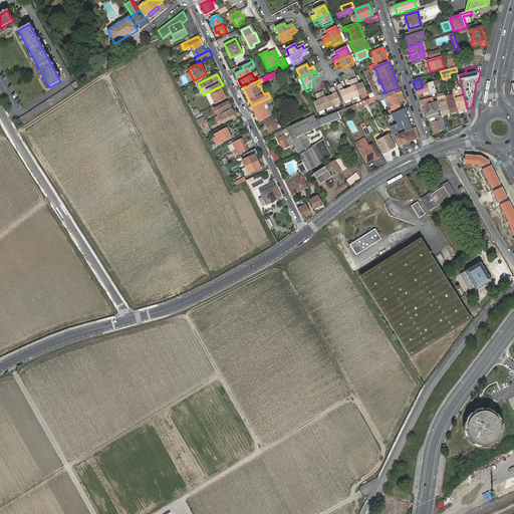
[(356,79),(352,81),(358,96),(366,93),(363,84),(360,85),(359,84),(356,79)]
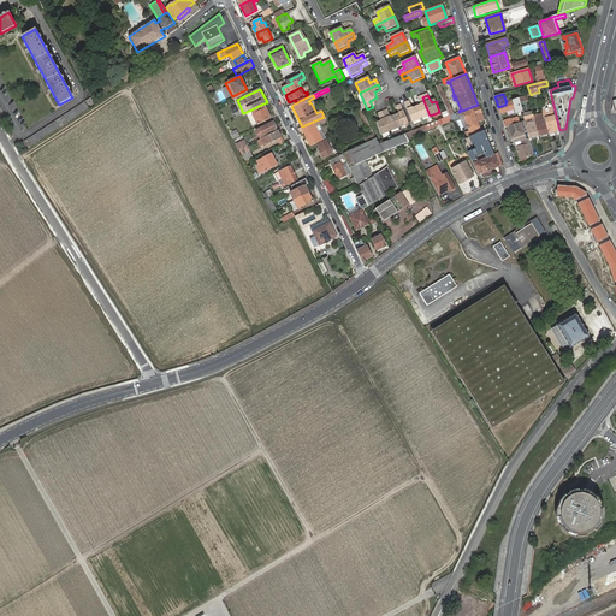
[(420,107),(416,108),(421,119),(430,116),(422,98),(418,99),(421,106),(420,107)]
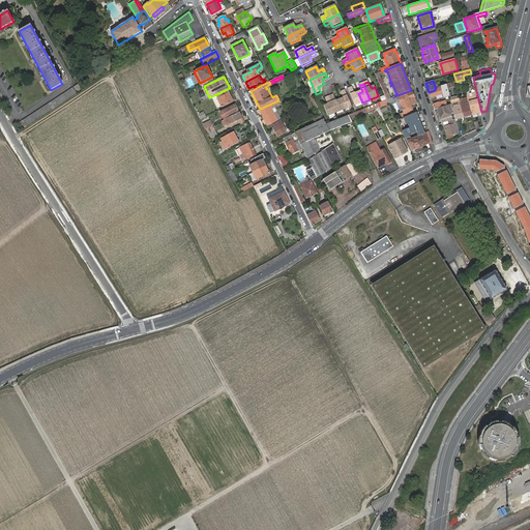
[(448,88),(447,84),(441,86),(436,88),(435,88),(435,90),(429,92),(431,97),(449,91),(448,88)]
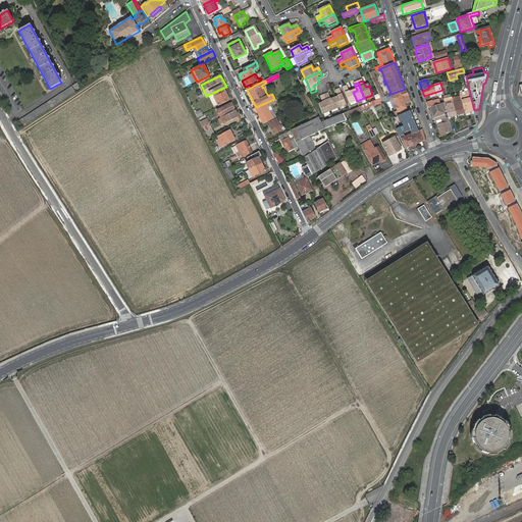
[(349,93),(347,87),(343,89),(349,104),(357,101),(353,92),(351,93),(349,93)]
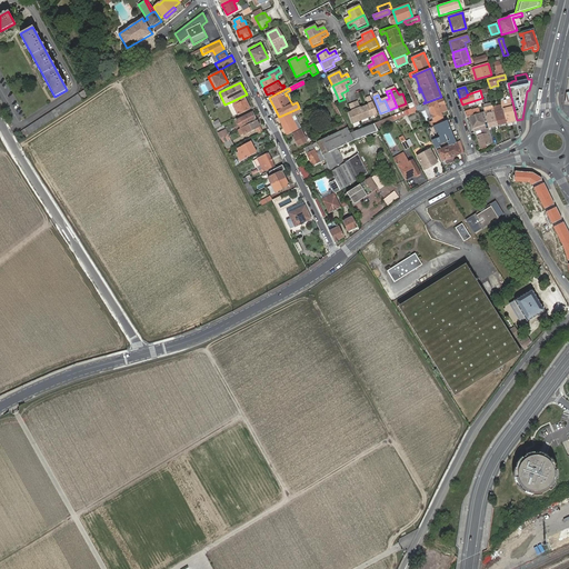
[(243,96),(232,101),(235,105),(233,106),(238,115),(250,109),(243,96)]
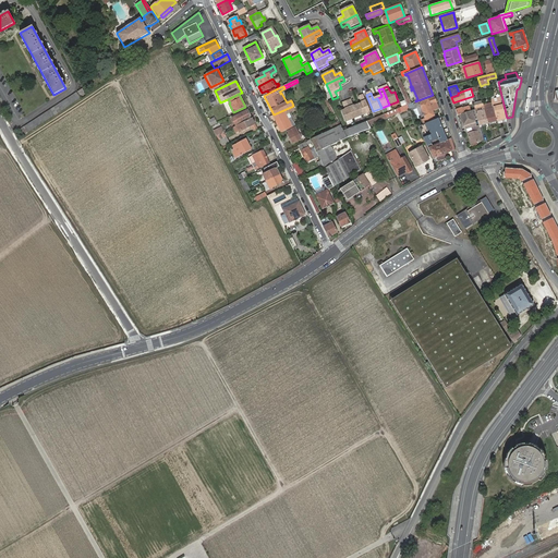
[(361,105),(359,107),(362,116),(371,112),(364,96),(360,97),(362,104),(361,105)]
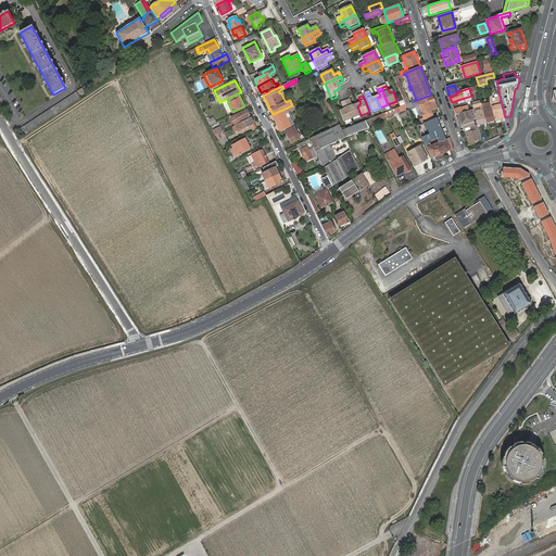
[(432,102),(434,102),(432,97),(419,102),(424,114),(434,109),(432,102)]
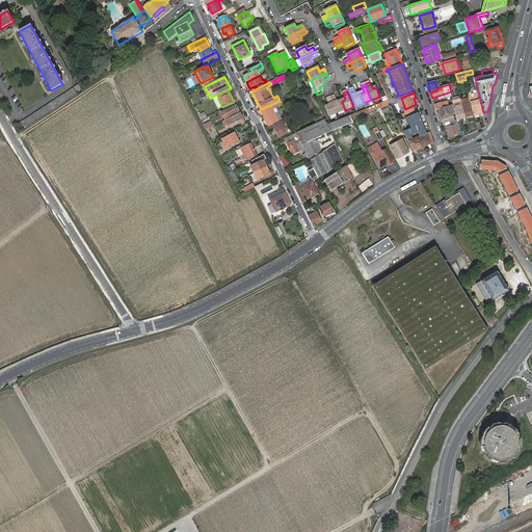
[(480,105),(479,102),(477,94),(477,92),(476,92),(474,94),(475,97),(472,97),(472,94),(469,95),(470,97),(471,102),(474,115),(482,113),(481,110),(480,105)]
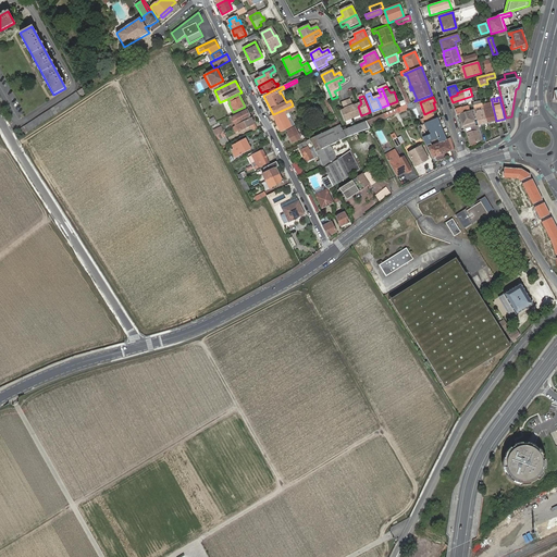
[(353,107),(350,100),(346,102),(354,120),(361,115),(358,107),(357,107),(355,108),(353,107)]
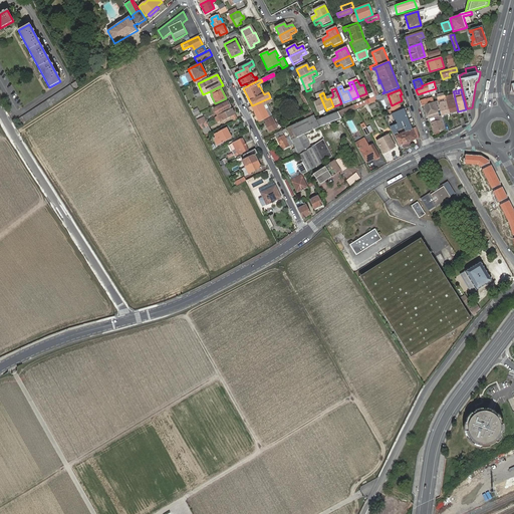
[(450,113),(458,111),(455,98),(454,93),(452,94),(453,98),(449,99),(448,95),(446,95),(447,100),(450,113)]
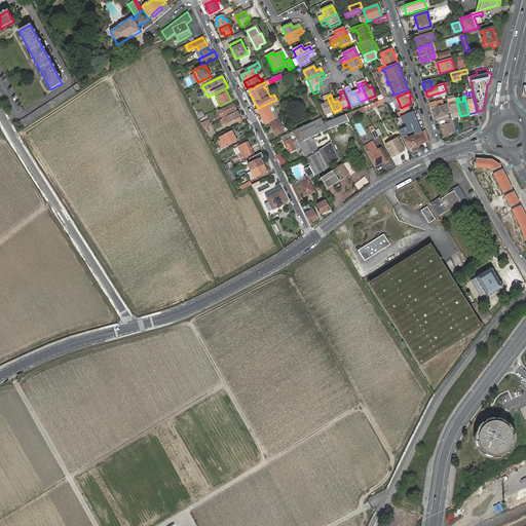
[(322,106),(326,116),(334,113),(327,97),(323,98),(326,104),(325,105),(322,106)]
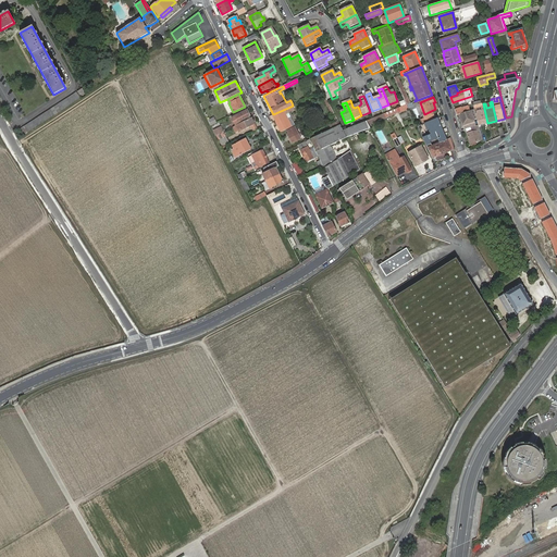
[(479,124),(487,123),(484,109),(483,103),(482,102),(480,103),(482,109),(478,110),(477,108),(474,108),(474,109),(475,110),(477,116),(479,124)]
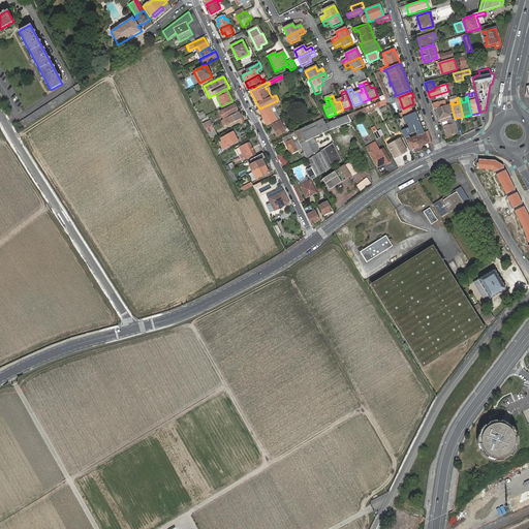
[(389,103),(386,99),(365,109),(367,112),(389,103)]
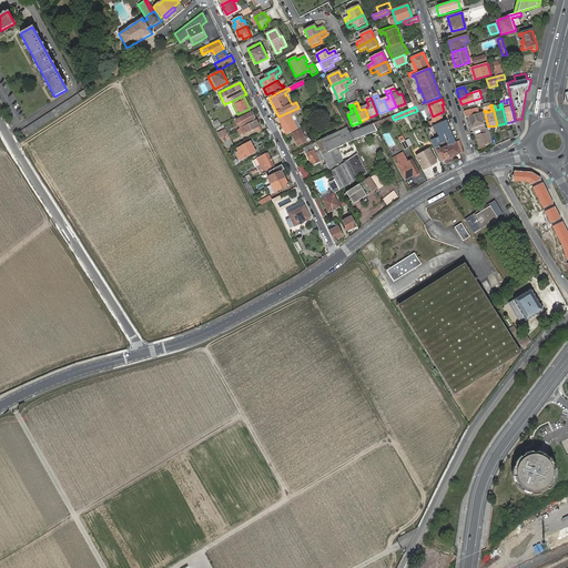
[(287,134),(297,129),(292,115),(293,115),(292,113),(296,111),(296,112),(301,111),(298,108),(279,117),(287,134)]
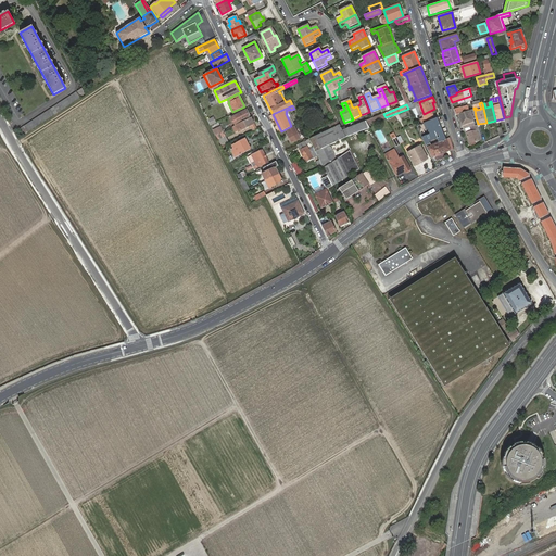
[(466,128),(470,127),(471,127),(469,123),(475,121),(472,117),(476,116),(475,110),(474,109),(468,111),(467,111),(462,113),(457,114),(462,125),(464,129),(466,128)]
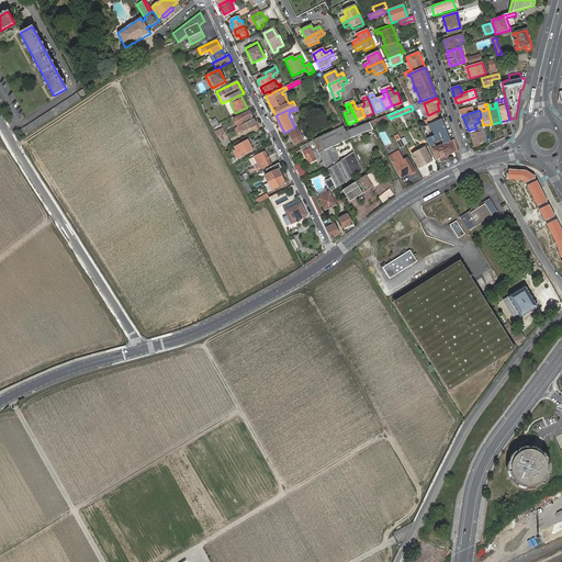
[(249,111),(233,119),(237,126),(253,117),(249,111)]
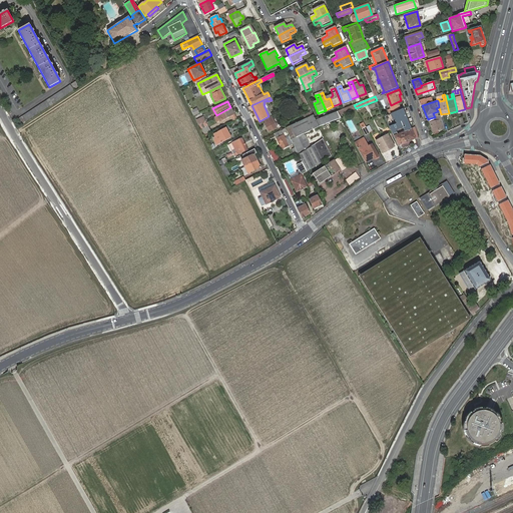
[(234,113),(231,108),(217,116),(220,121),(230,115),(234,113)]
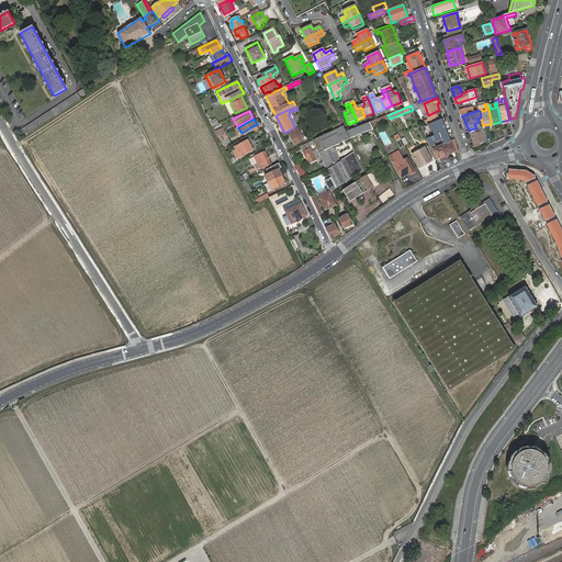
[(450,142),(441,120),(420,127),(437,160),(440,159),(442,164),(457,157),(456,153),(458,150),(454,139),(450,142)]
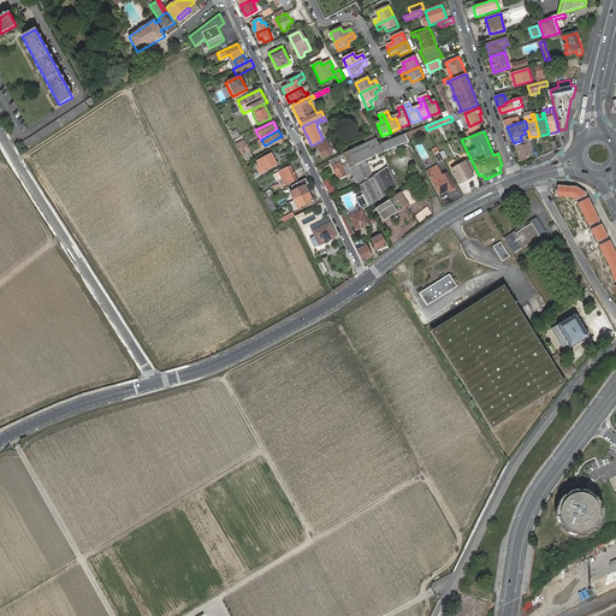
[(379,144),(377,138),(374,135),(365,140),(367,143),(344,154),(351,167),(349,169),(351,173),(354,178),(359,185),(363,195),(368,206),(398,188),(388,167),(372,176),(365,161),(381,153),(409,142),(407,138),(404,134),(379,144)]
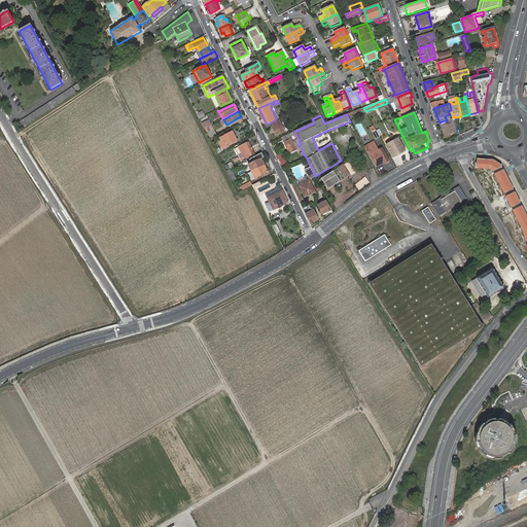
[(454,123),(453,117),(451,118),(447,120),(446,120),(447,125),(443,126),(445,135),(456,132),(454,123)]
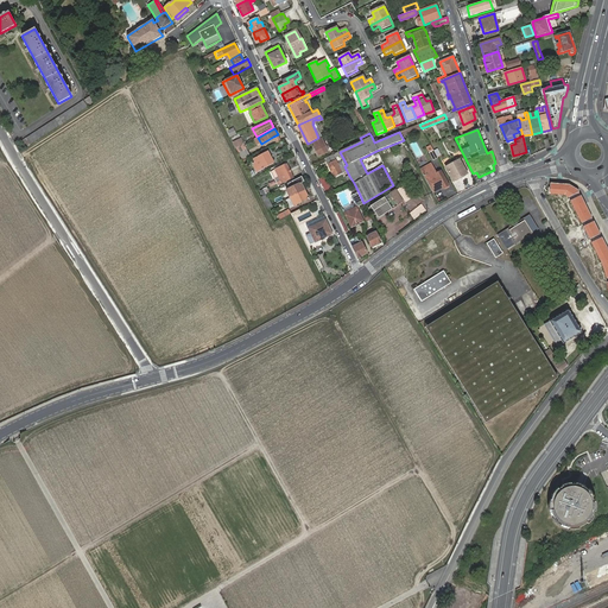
[(322,141),(321,139),(314,143),(315,146),(320,156),(329,152),(327,146),(324,147),(322,149),(321,145),(320,143),(322,141)]
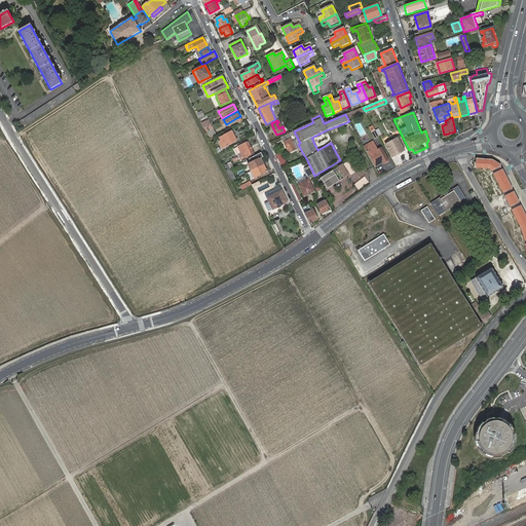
[(204,128),(209,139),(216,136),(213,130),(212,130),(209,125),(209,126),(204,128)]
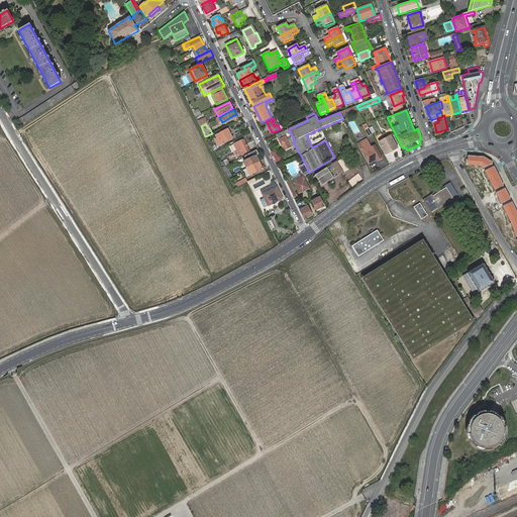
[(233,138),(228,128),(216,135),(217,138),(216,139),(217,141),(216,142),(218,146),(233,138)]
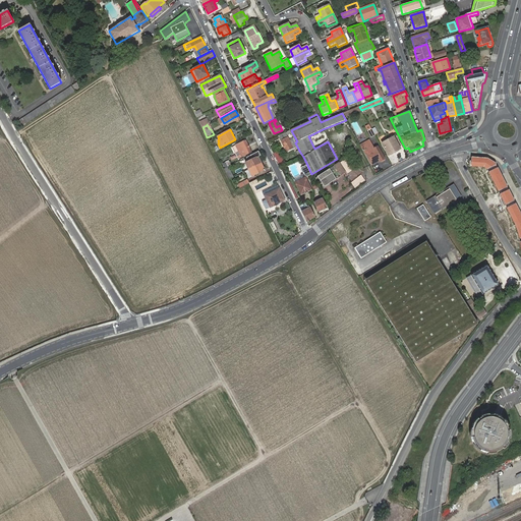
[(370,138),(375,135),(374,135),(371,129),(367,131),(370,138)]
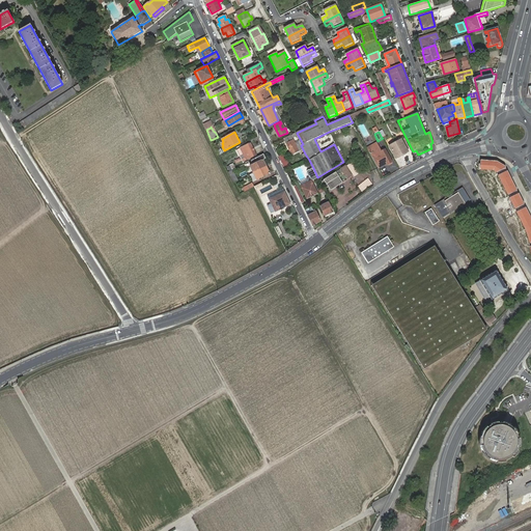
[(292,138),(297,136),(296,133),(284,138),(291,155),(303,149),(301,145),(299,140),(295,142),(292,138)]
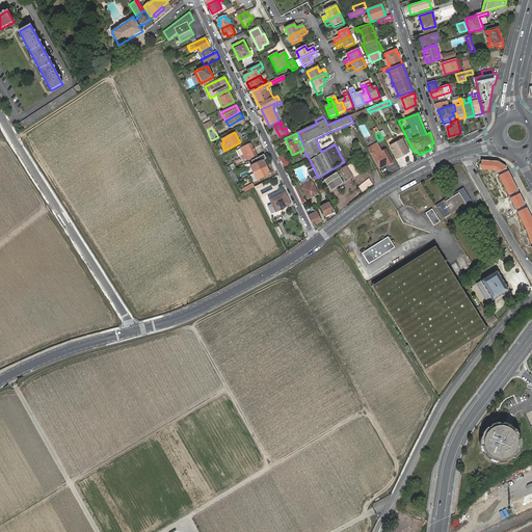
[(408,152),(402,139),(391,147),(397,158),(408,152)]
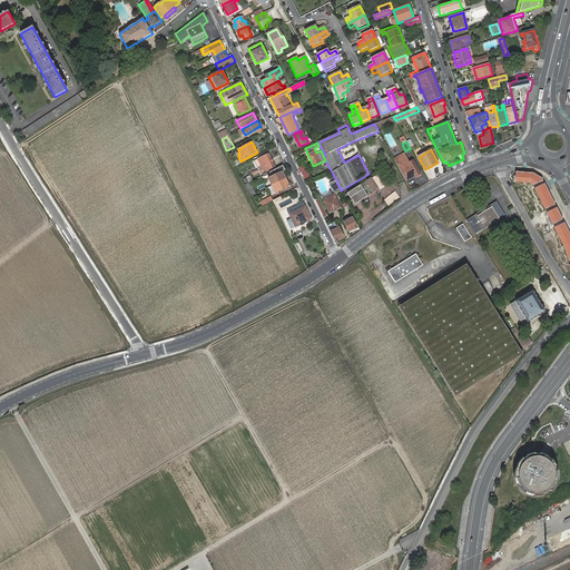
[(395,161),(405,180),(415,175),(416,177),(418,177),(421,175),(421,174),(413,160),(409,163),(408,161),(403,153),(400,155),(401,157),(395,161)]
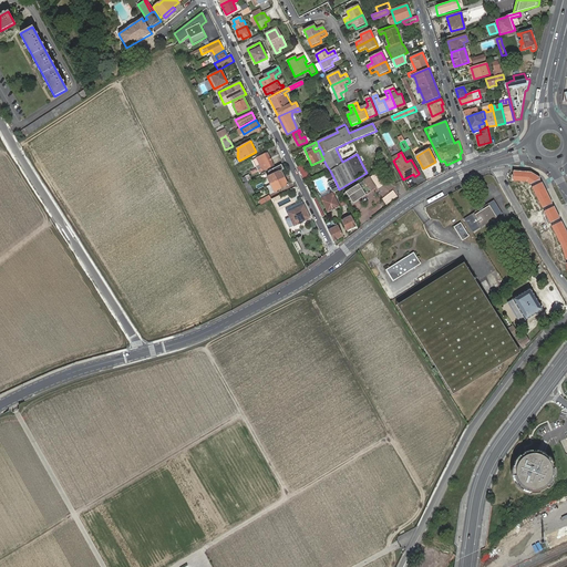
[(260,165),(264,171),(274,165),(274,164),(267,153),(257,158),(260,165)]
